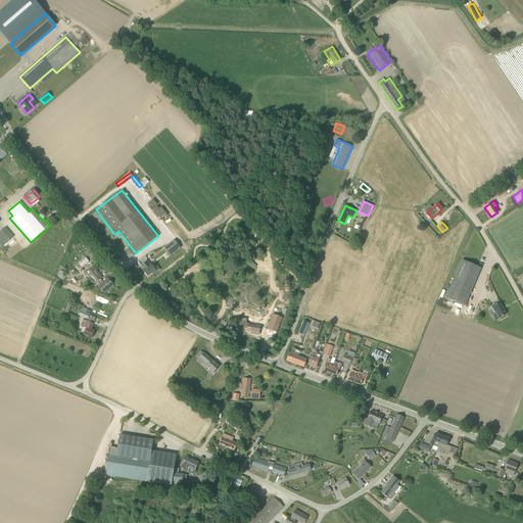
[(5,227),(0,231),(0,245),(2,247),(14,237),(5,227)]
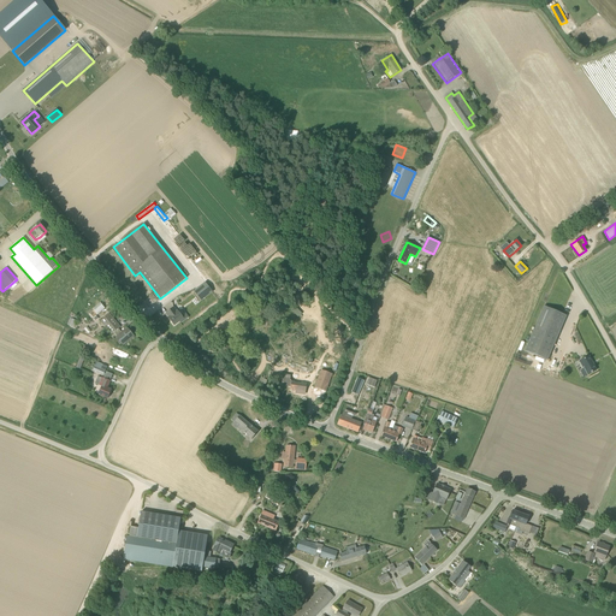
[(205,283),(194,291),(201,301),(213,292),(205,283)]
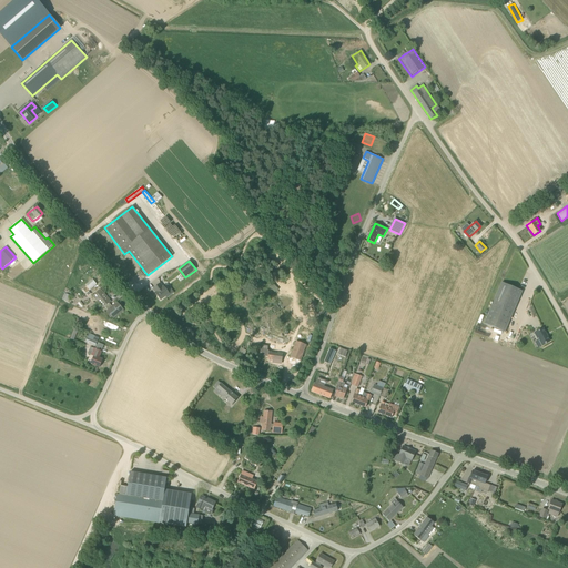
[(93,279),(85,284),(90,290),(98,284),(93,279)]
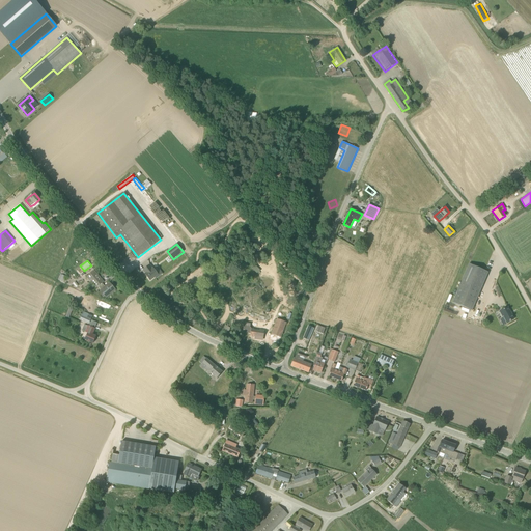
[(452,302),(472,310),(488,272),(469,263),(452,302)]
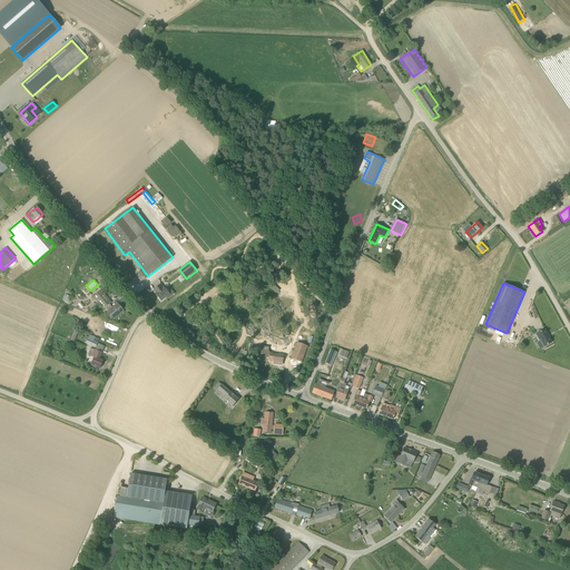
[(161,301),(169,294),(164,287),(164,288),(160,284),(154,290),(156,294),(161,301)]
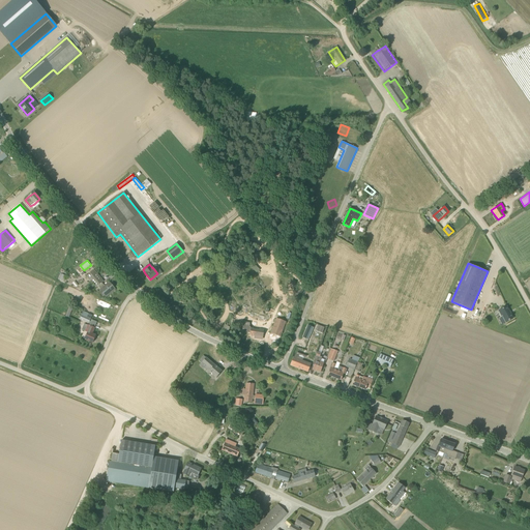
[(96,288),(97,287),(102,283),(104,282),(93,269),(86,275),(96,288)]
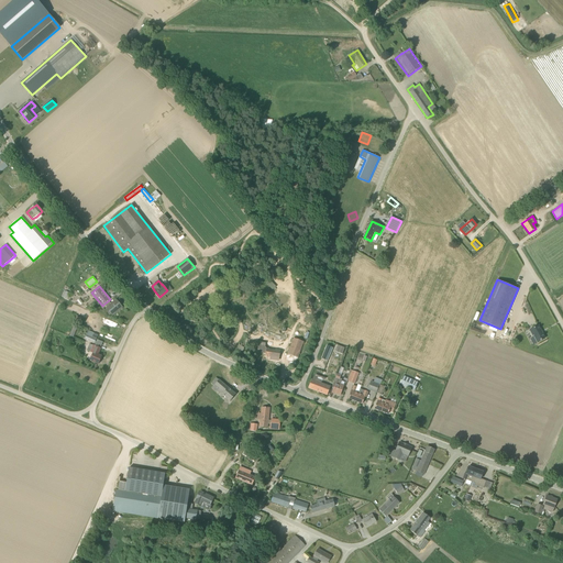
[(111,304),(109,300),(103,305),(107,308),(106,308),(108,310),(107,312),(109,316),(111,315),(112,316),(122,307),(117,299),(111,304)]
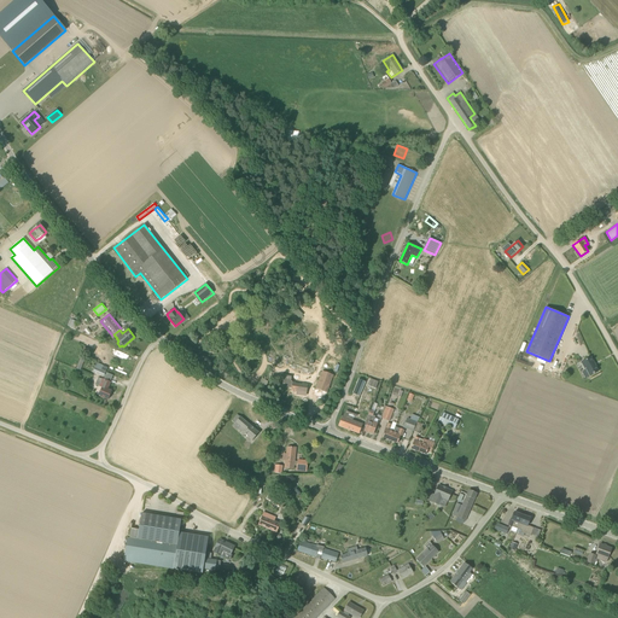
[(589,377),(599,371),(590,357),(582,362),(589,377)]
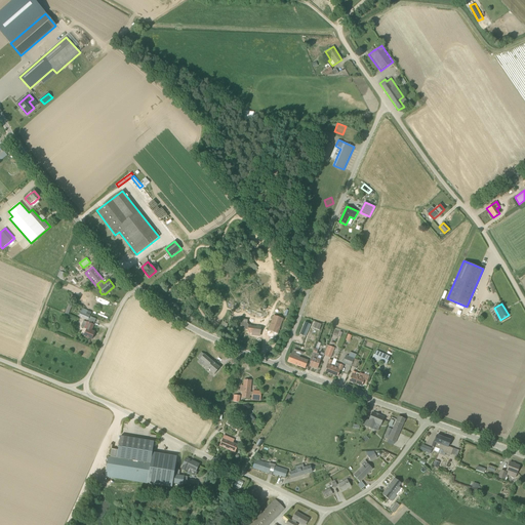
[(81,313),(79,316),(88,319),(89,316),(91,312),(83,308),(81,313)]
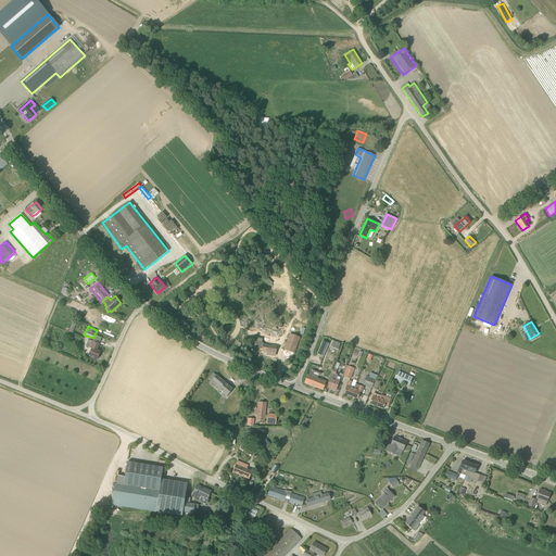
[(290,333),(285,350),(294,353),(300,338),(290,333)]
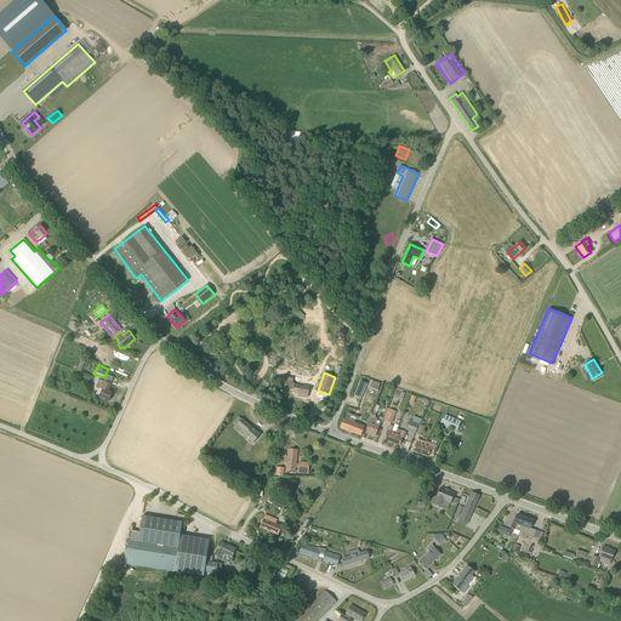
[(267,389),(271,383),(263,379),(260,386),(267,389)]
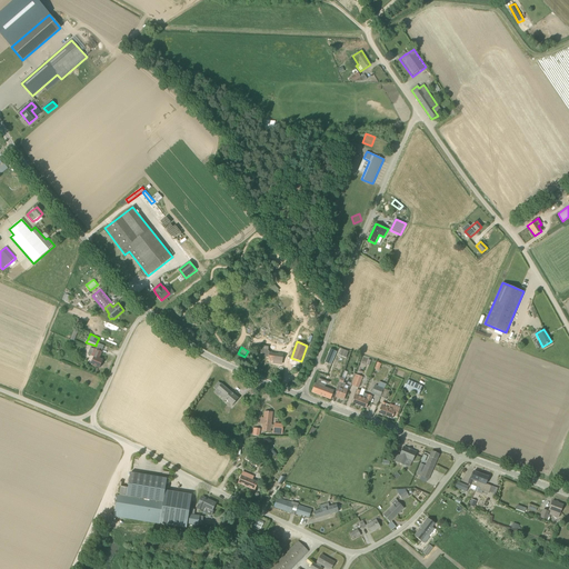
[(95,357),(93,358),(91,365),(100,368),(103,360),(99,359),(102,352),(95,349),(91,356),(95,357)]
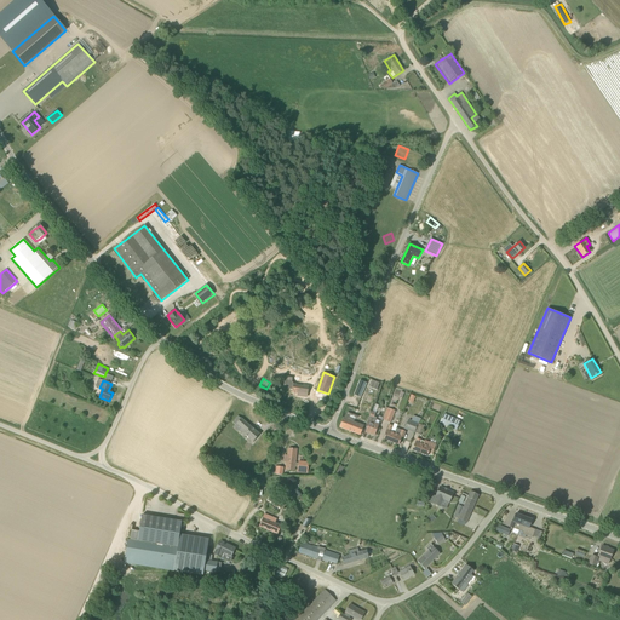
[(367,383),(360,380),(354,395),(361,397),(367,383)]
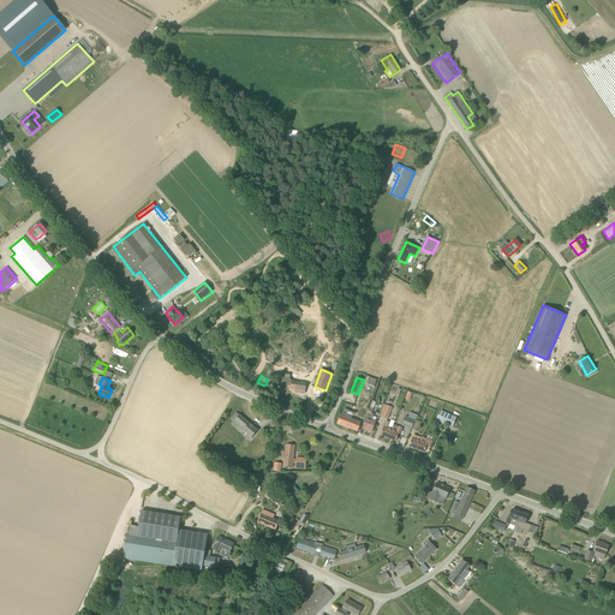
[(308,384),(294,381),(293,388),(298,389),(298,392),(305,394),(308,384)]
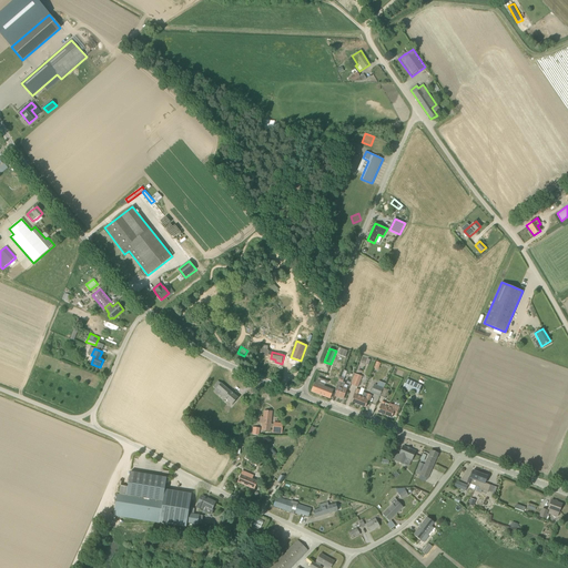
[(362,376),(355,374),(351,384),(358,387),(362,376)]
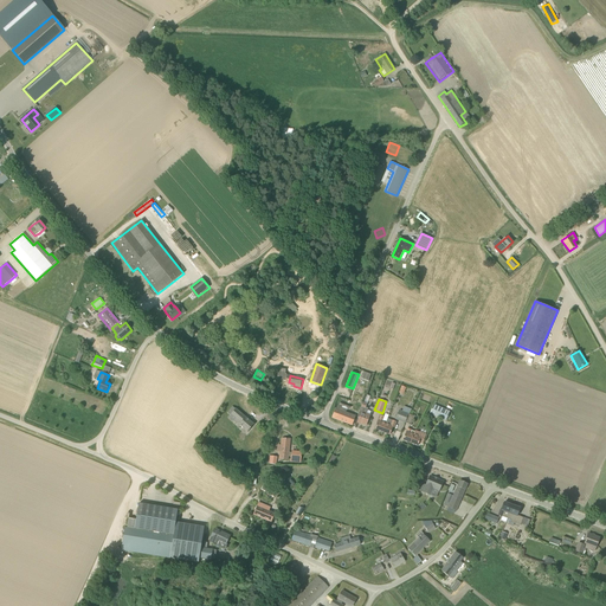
[(367,404),(362,403),(358,418),(359,419),(358,423),(366,426),(371,416),(367,413),(368,408),(366,407),(367,404)]
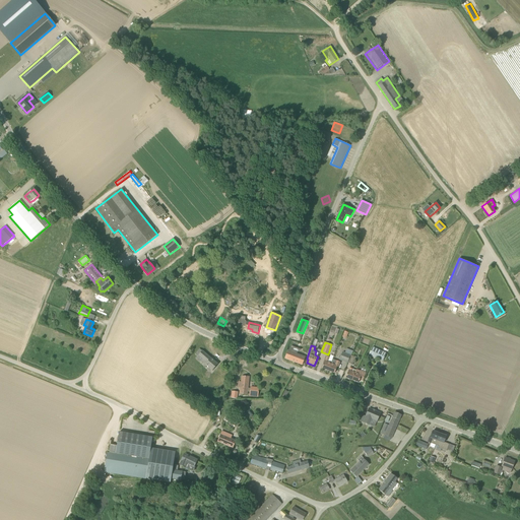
[(303,365),(305,358),(297,354),(298,350),(289,347),(284,359),(303,365)]
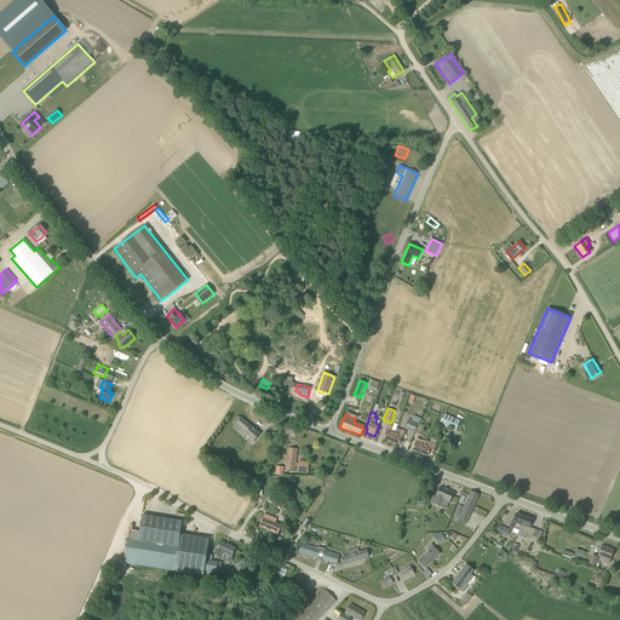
[(461,422),(445,414),(440,424),(457,431),(461,422)]
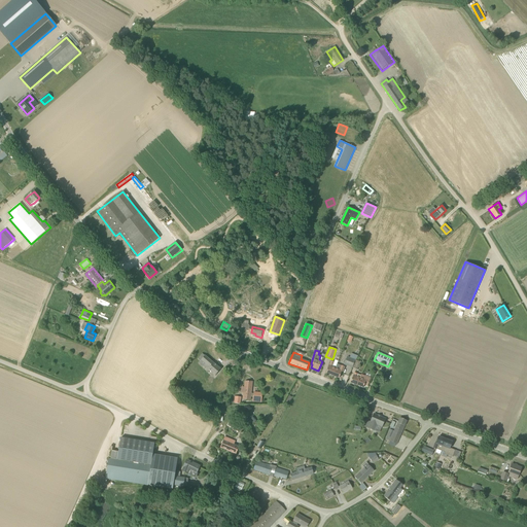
[(208,370),(215,376),(221,369),(203,353),(198,359),(200,361),(199,362),(208,371),(208,370)]
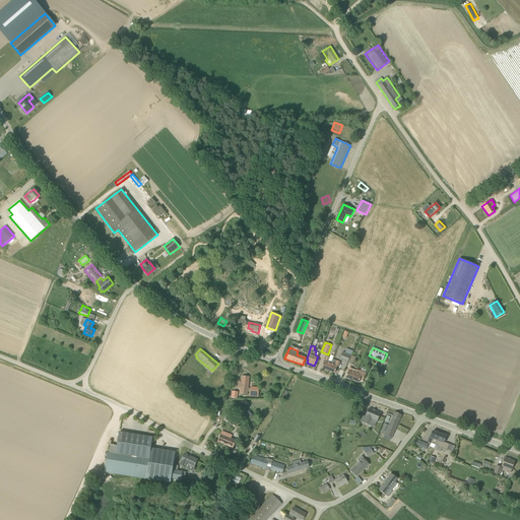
[(347,364),(348,363),(351,355),(343,352),(341,354),(339,360),(347,364)]
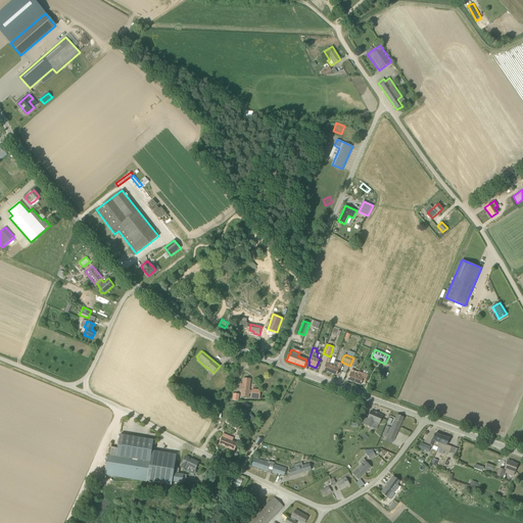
[(324,371),(330,373),(333,365),(330,363),(332,360),(329,359),(327,364),(324,371)]
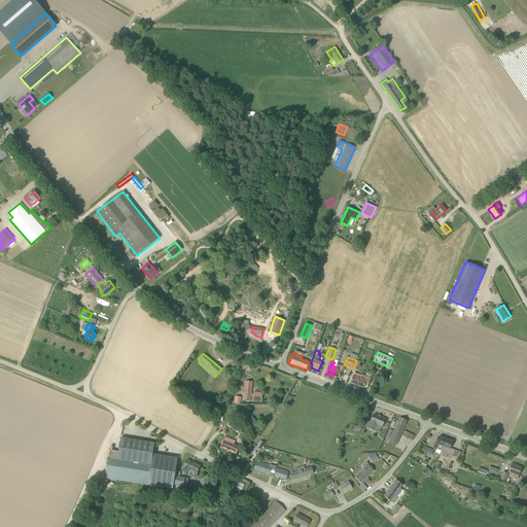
[(338,364),(336,367),(332,376),(339,378),(342,372),(343,373),(345,366),(342,365),(338,364)]
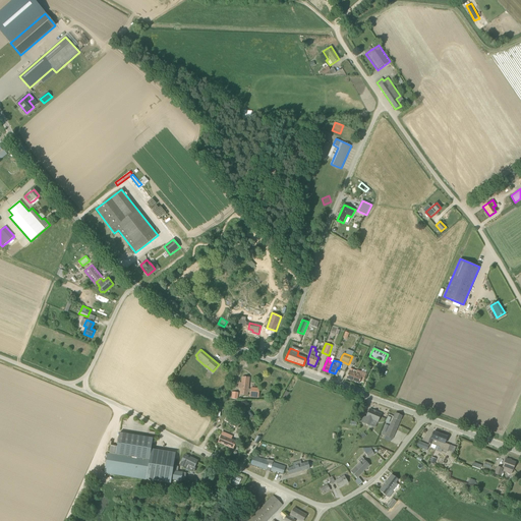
[(346,379),(353,381),(355,373),(352,372),(353,369),(350,368),(349,371),(346,379)]
